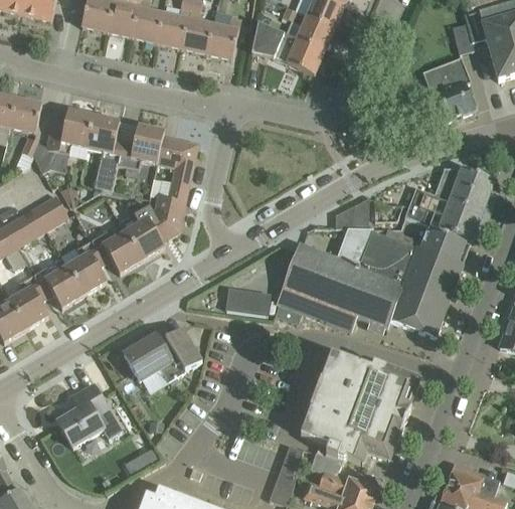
[(0,0),(0,7),(22,12),(25,0),(0,0)]
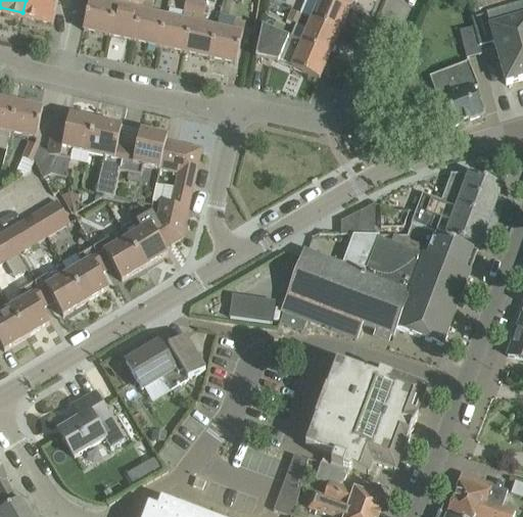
[(26,0),(22,12),(53,19),(57,0),(26,0)]
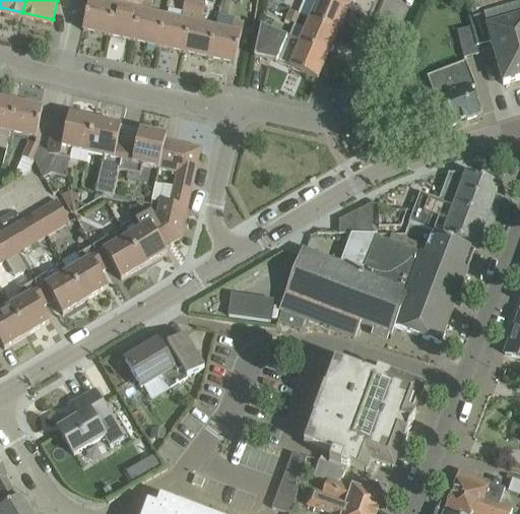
[(115,2),(116,0),(88,0),(82,25),(109,31),(115,2)]
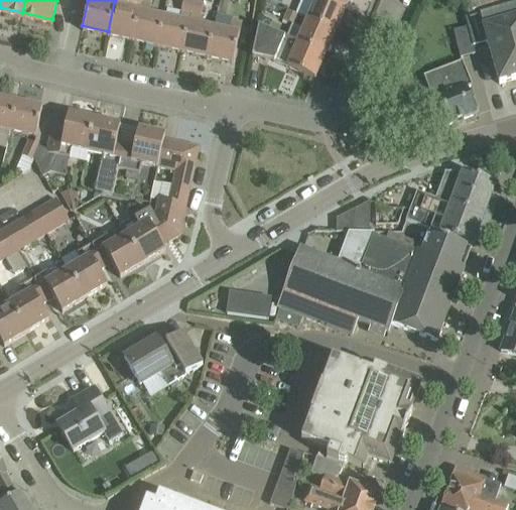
[(114,2),(108,31),(134,37),(140,8),(142,0),(128,0),(127,5),(114,2)]
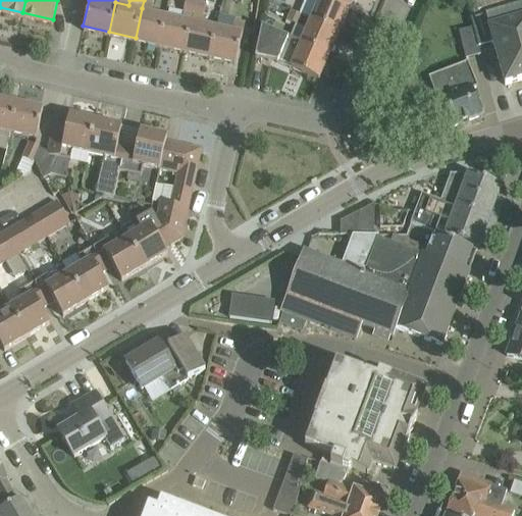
[(184,0),(183,6),(194,8),(195,0),(184,0)]
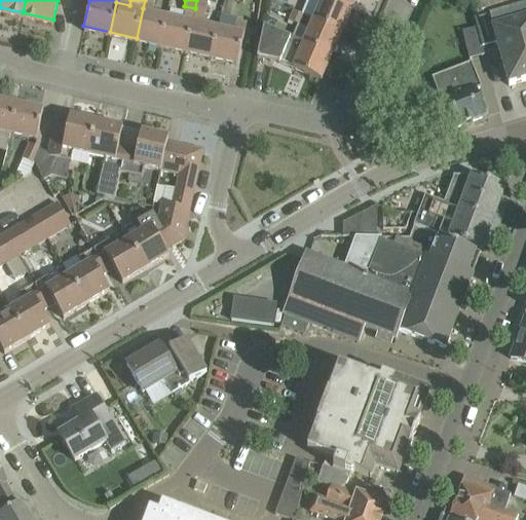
[(196,0),(195,8),(204,11),(208,0),(196,0)]
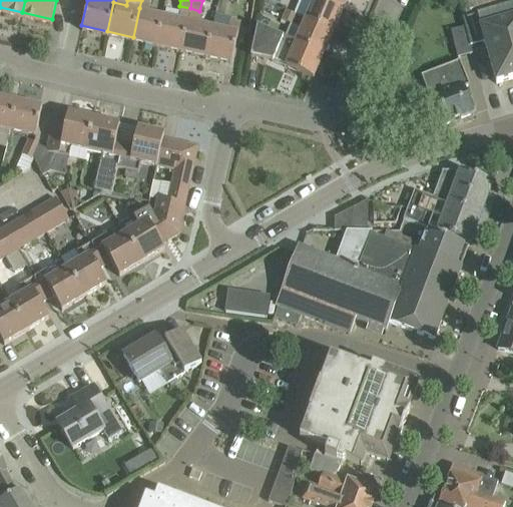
[(343,4),(333,0),(298,0),(294,9),(297,11),(306,15),(333,27),(343,4)]
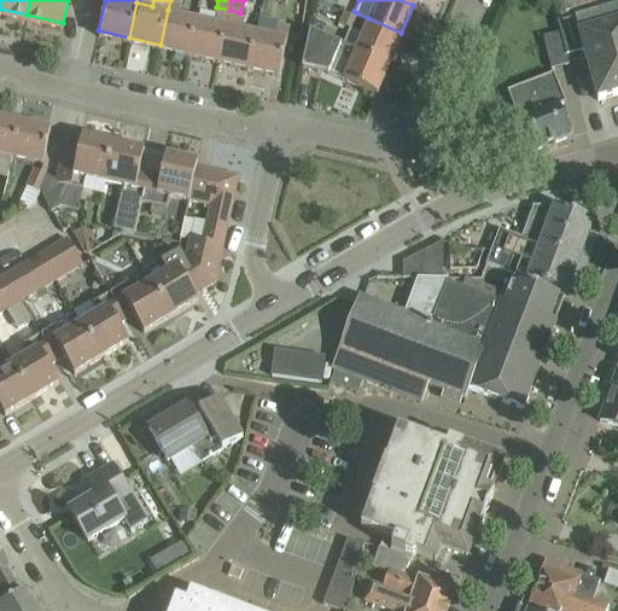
[(552,0),(567,50),(583,45),(598,95),(617,88),(617,0),(552,0)]
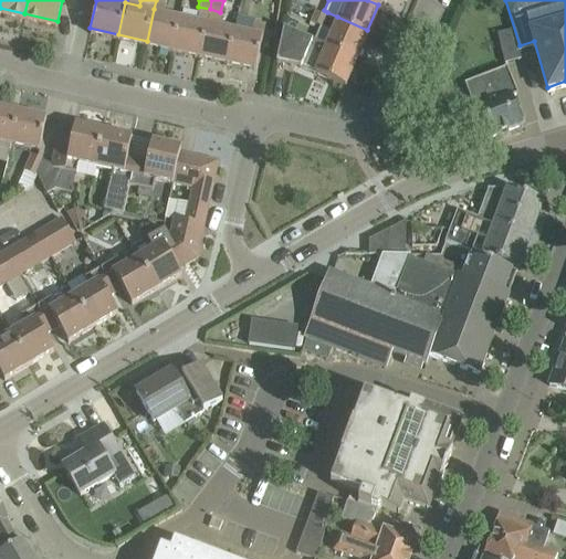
[(315,7),(310,17),(321,22),(323,23),(327,12),(324,10),(315,7)]
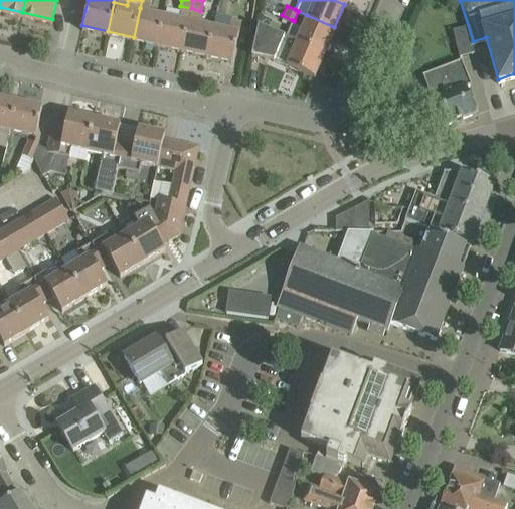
[(140,8),(134,37),(157,42),(163,13),(140,8)]
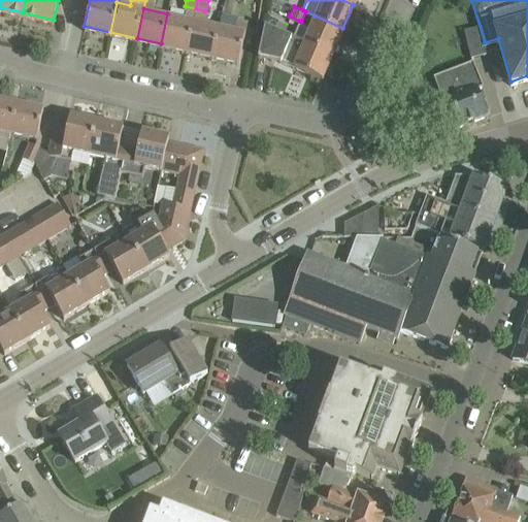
[(167,13),(161,43),(187,49),(193,20),(167,13)]
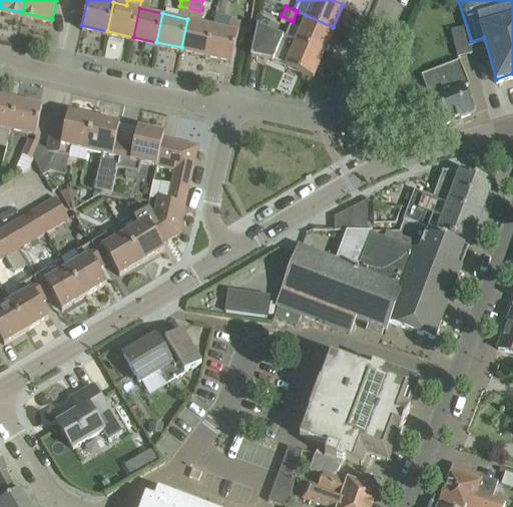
[(212,24),(206,53),(231,58),(240,18),(214,13),(212,24)]
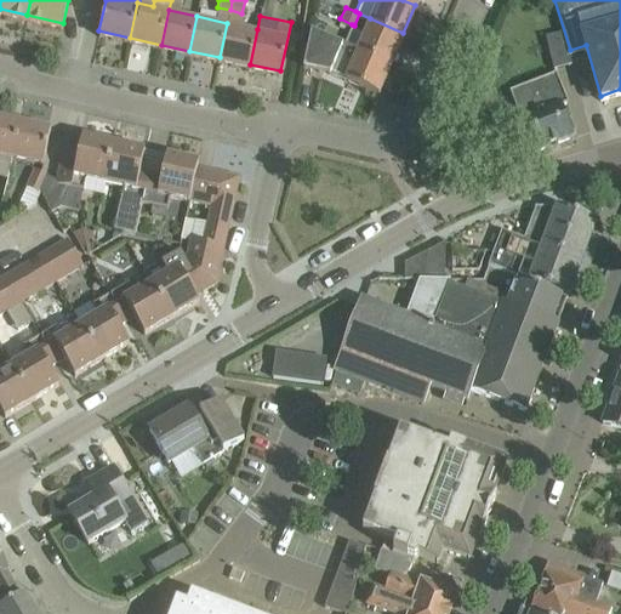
[(403,33),(370,18),(358,46),(392,61),(403,33)]
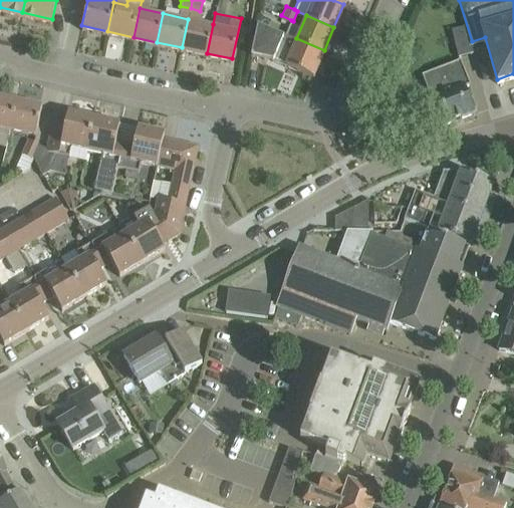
[(182,47),(207,53),(213,24),(188,19),(182,47)]
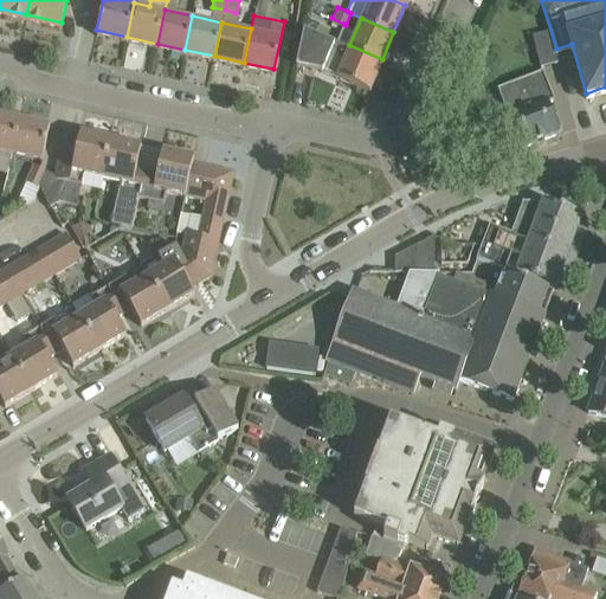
[(369,88),(382,59),(349,45),(304,25),(296,62),(322,66),(369,88)]
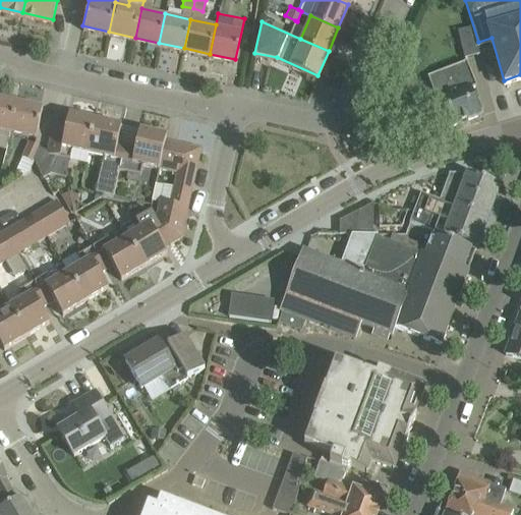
[(472,21),(457,26),(465,54),(479,49),(472,21)]
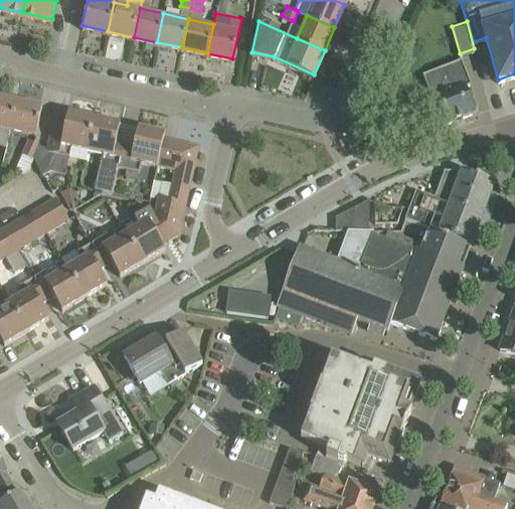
[(462,56),(443,63),(422,71),(442,123),(476,110),(466,83),(471,81),(462,56)]
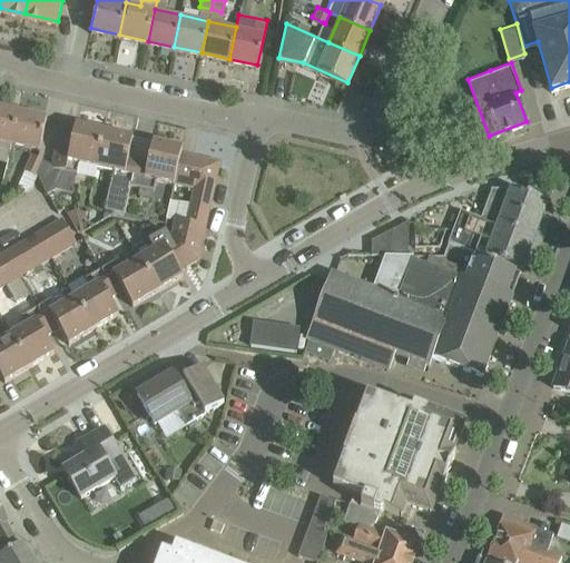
[(0,137),(11,140),(19,108),(0,102),(0,137)]
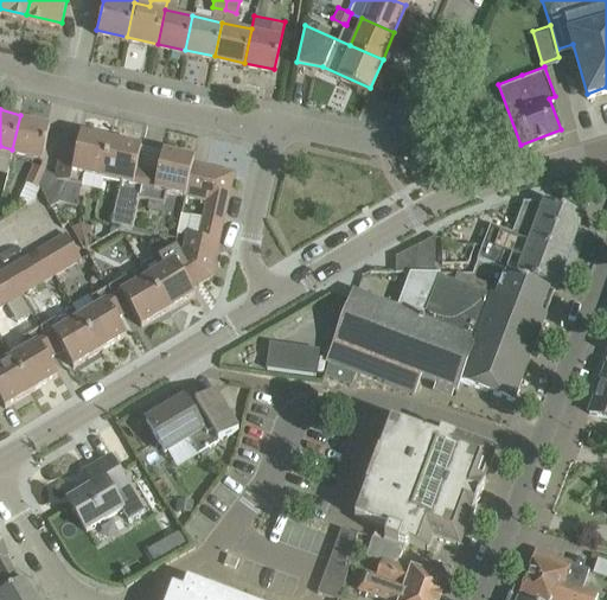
[(20,115),(12,150),(42,155),(50,121),(20,115)]
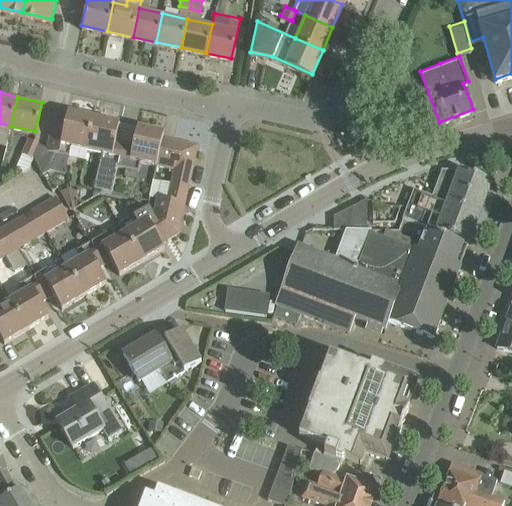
[(71,143),(87,147),(94,114),(68,108),(64,125),(52,122),(47,145),(38,141),(33,154),(42,172),(49,168),(57,150),(69,152),(71,143)]
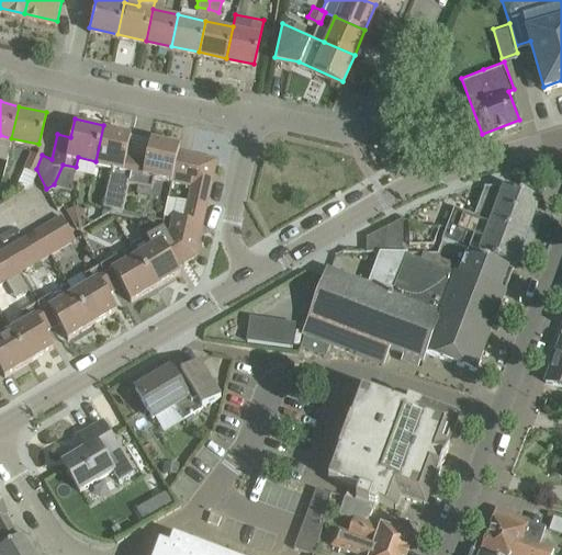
[(103,125),(96,161),(112,165),(110,174),(128,179),(135,150),(127,149),(131,131),(103,125)]
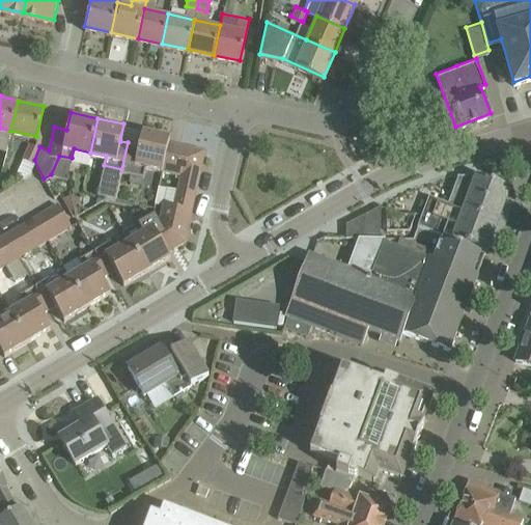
[(128,142),(121,169),(133,171),(144,174),(145,164),(162,168),(168,139),(169,139),(170,134),(142,128),(139,145),(128,142)]
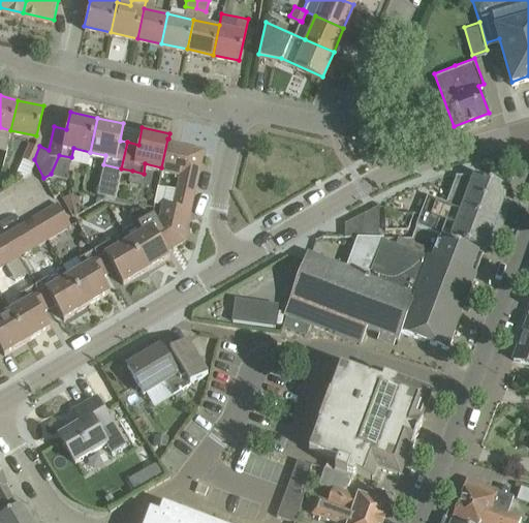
[(167,139),(161,167),(181,172),(177,186),(194,189),(205,147),(168,139),(167,139)]
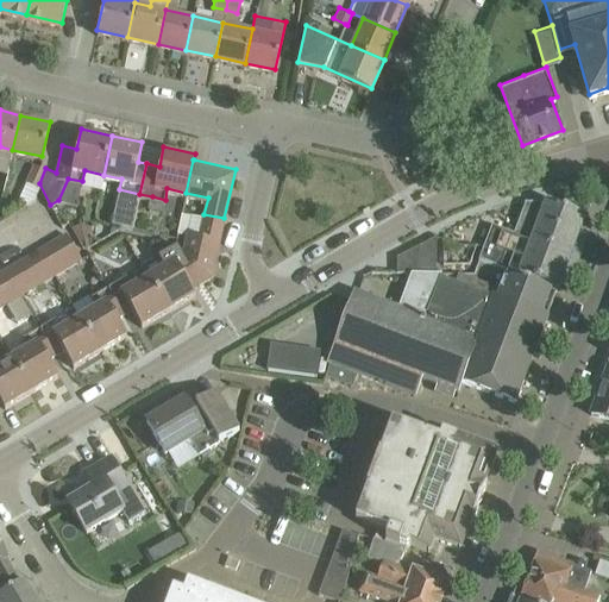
[(39,183),(45,168),(46,167),(35,162),(26,179),(38,185),(39,183)]
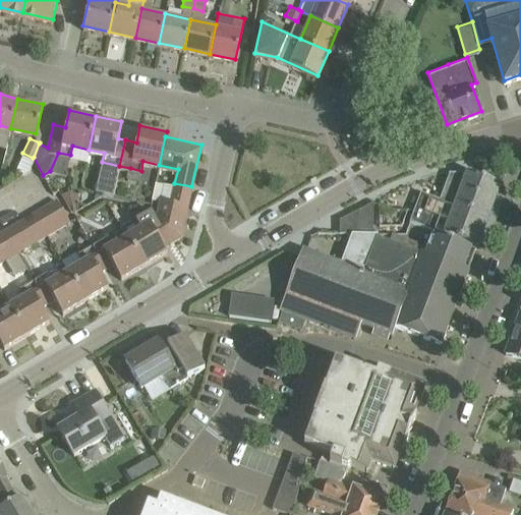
[(102,162),(96,188),(114,192),(119,166),(102,162)]
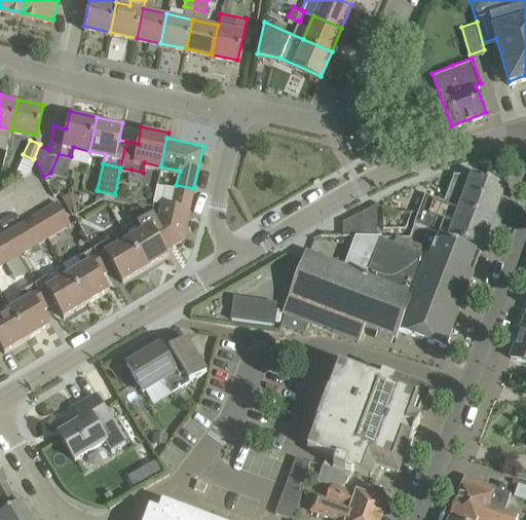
[(505,183),(472,170),(458,203),(425,190),(409,233),(429,231),(434,232),(442,218),(451,221),(447,232),(482,245),(505,183)]
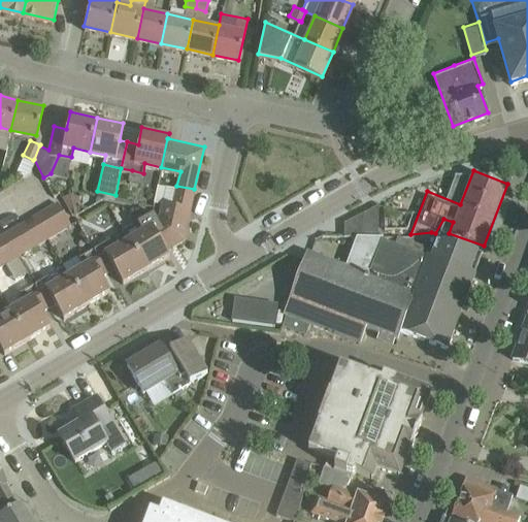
[(158,216),(159,218),(159,219),(170,239),(172,243),(184,236),(194,189),(176,186),(173,203),(162,200),(162,201),(161,201),(158,216)]
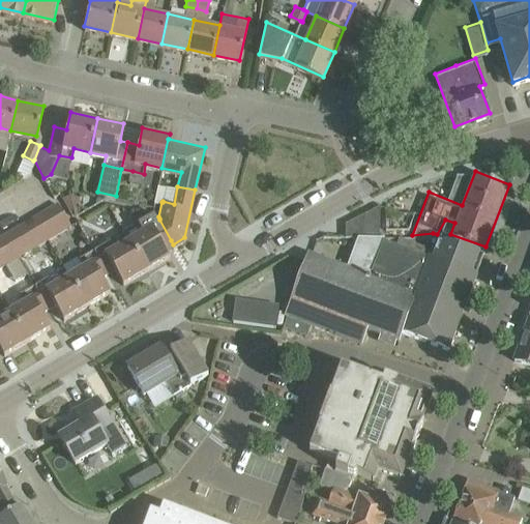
[(58,200),(46,207),(59,229),(71,222),(58,200)]
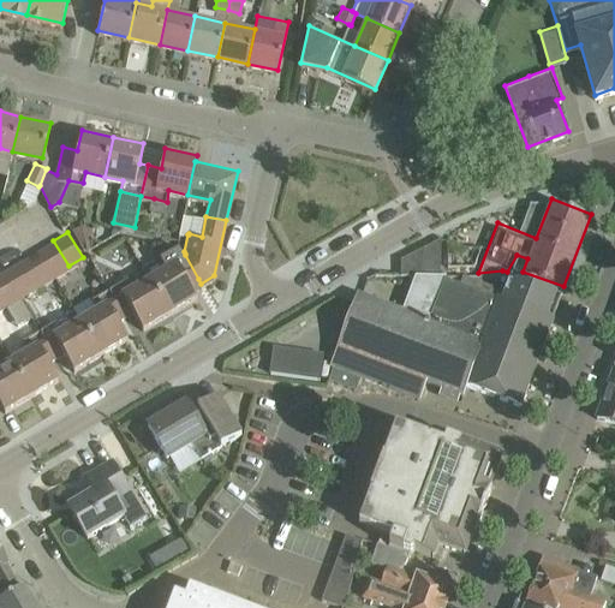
[(400,255),(400,272),(440,273),(441,234),(400,255)]
